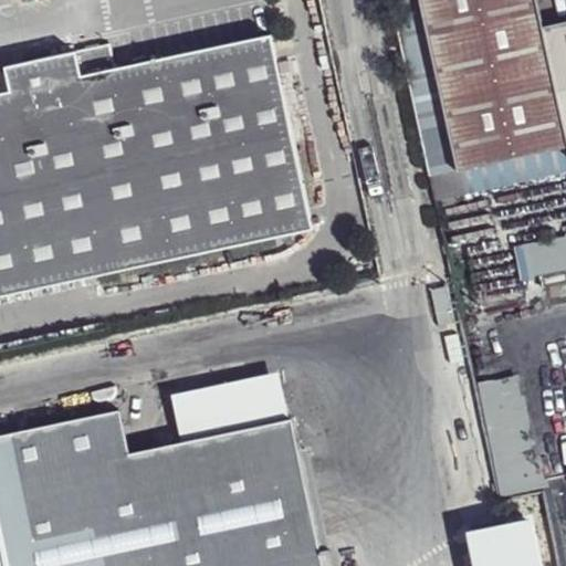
[(419,0),(391,0),(430,177),(458,171),(419,0)]
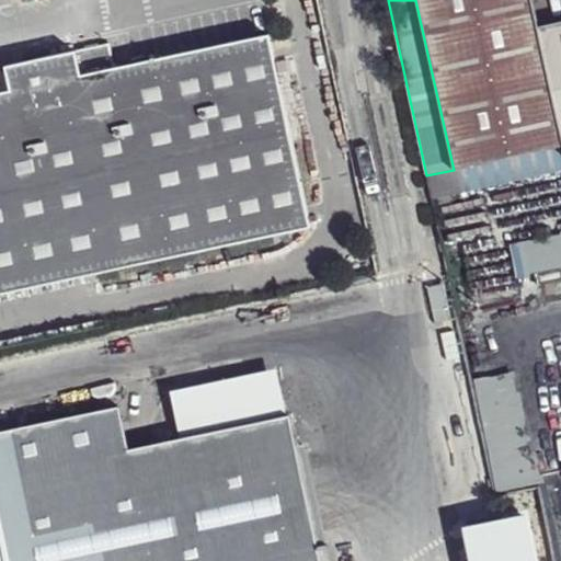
[(415,0),(454,170),(560,145),(560,21),(538,26),(531,0),(415,0)]
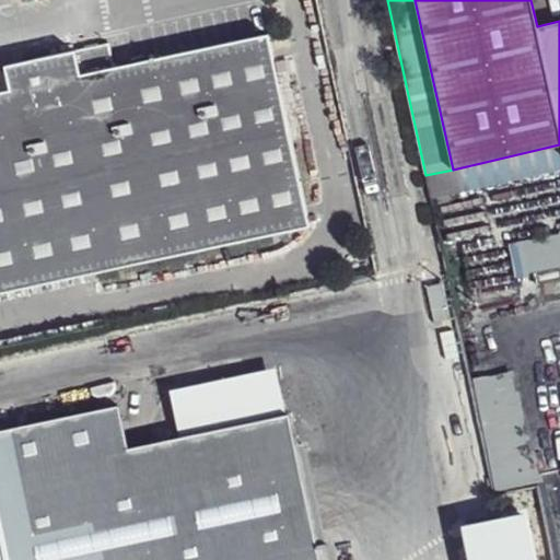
[(0,93),(0,294),(310,228),(267,36),(113,69),(10,92),(0,93)]
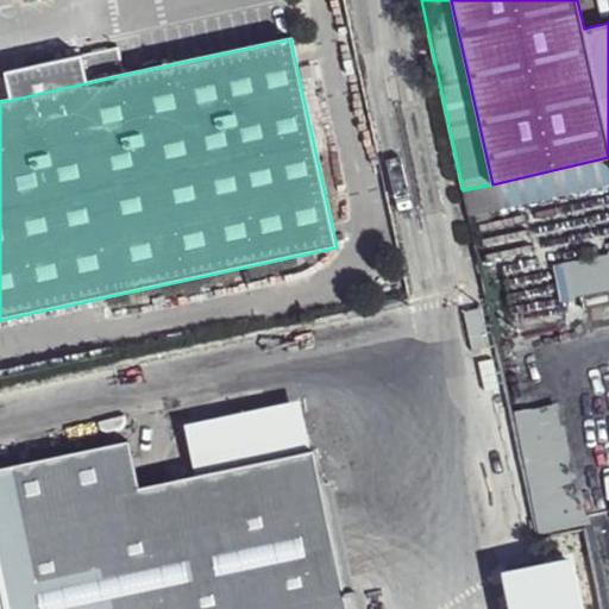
[(5,74),(11,100),(123,75),(117,50),(5,74)]
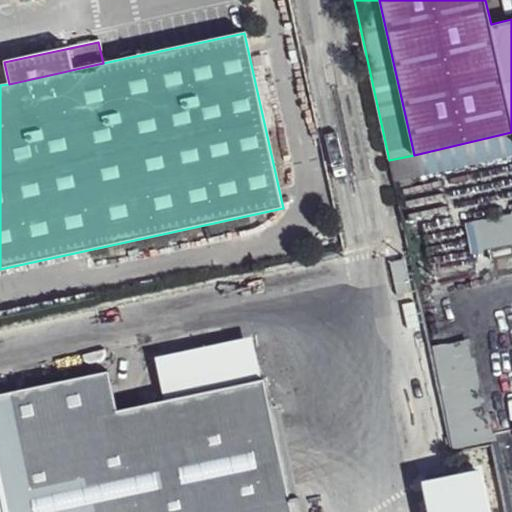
[(396,190),(406,234),(453,225),(444,180),(396,190)]
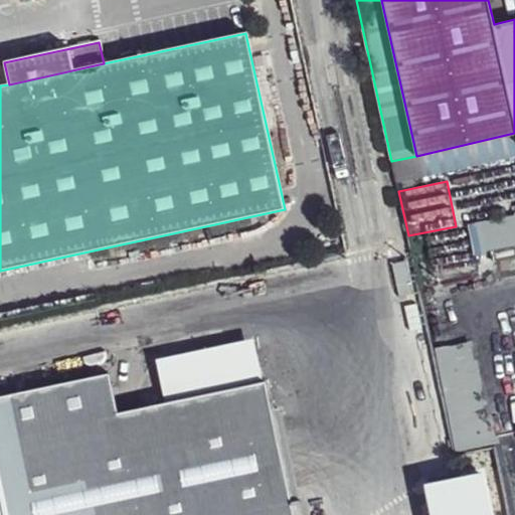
[(514,214),(502,217),(509,247),(514,245),(514,214)]
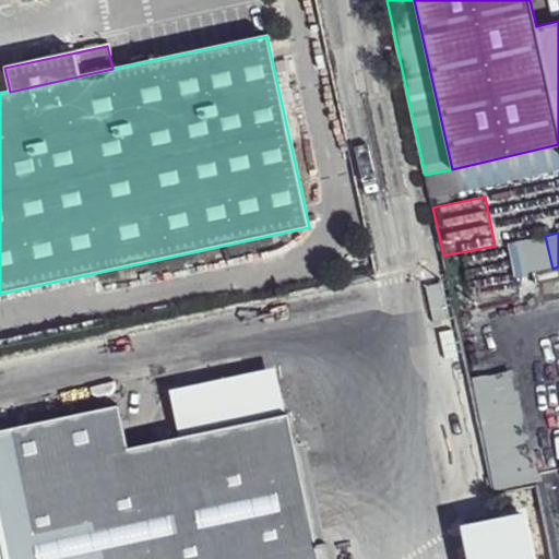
[(519,241),(525,274),(552,269),(545,236),(519,241)]
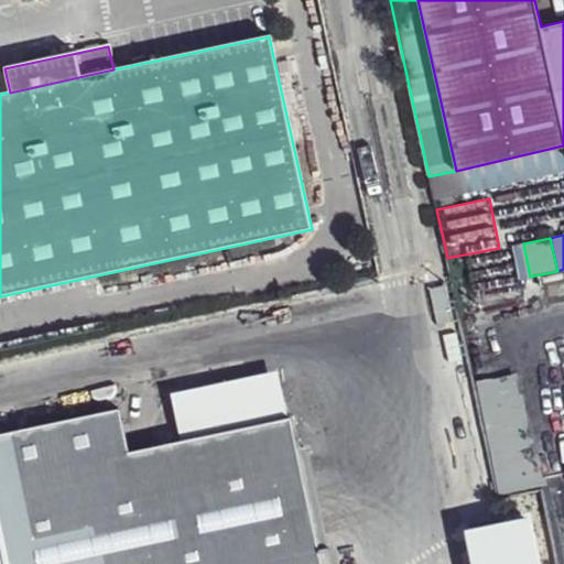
[(523,243),(512,246),(520,279),(530,277),(523,243)]
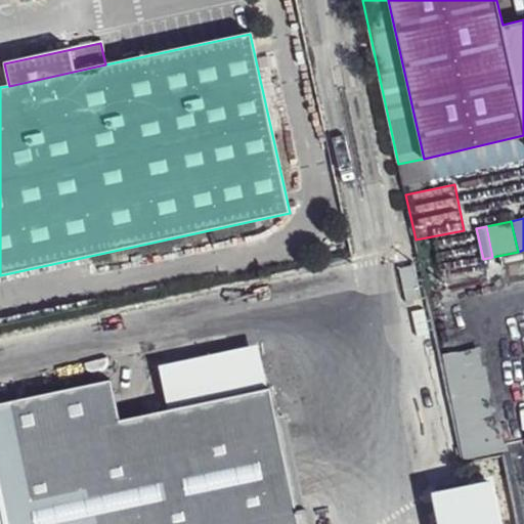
[(461,459),(509,450),(488,343),(441,352),(461,459)]
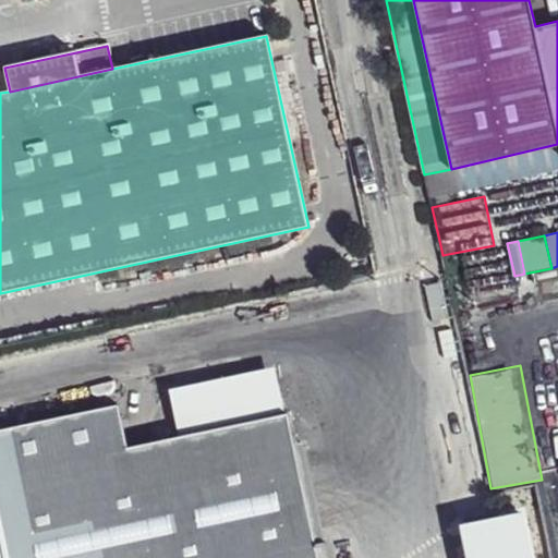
[(0,557),(318,557),(289,413),(129,447),(119,404),(0,429),(0,557)]
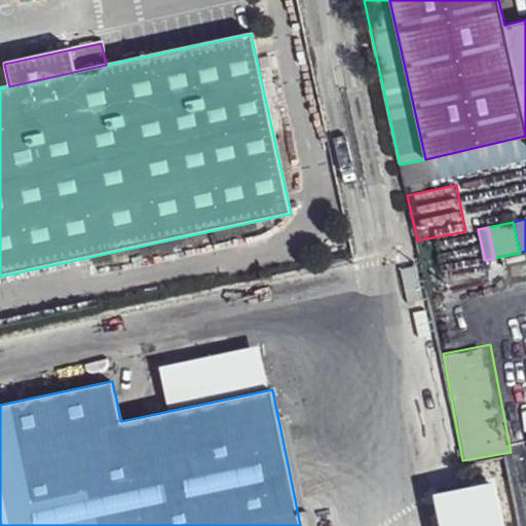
[(499,525),(489,478),(434,488),(441,525),(499,525)]
